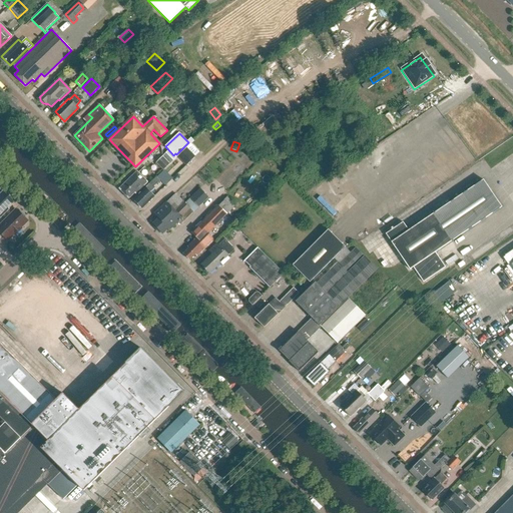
[(177,155),(178,156),(186,164),(194,156),(185,147),(177,155)]
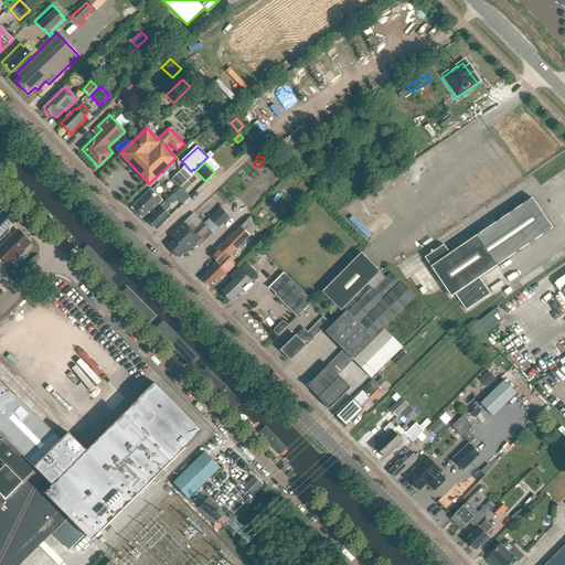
[(180,188),(194,174),(185,166),(172,179),(180,188)]
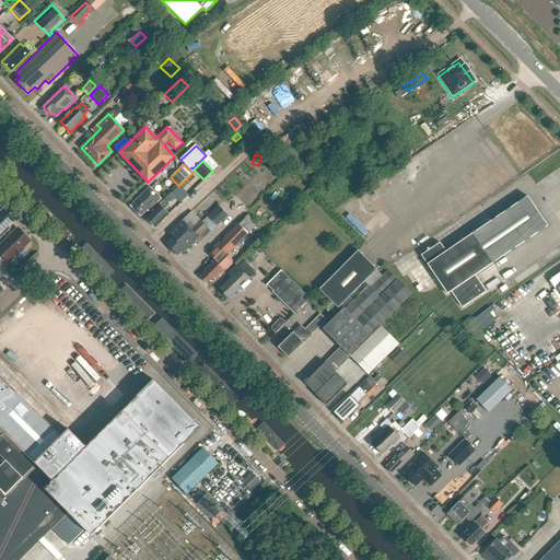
[(149,211),(161,199),(150,187),(130,206),(140,217),(148,210),(149,211)]
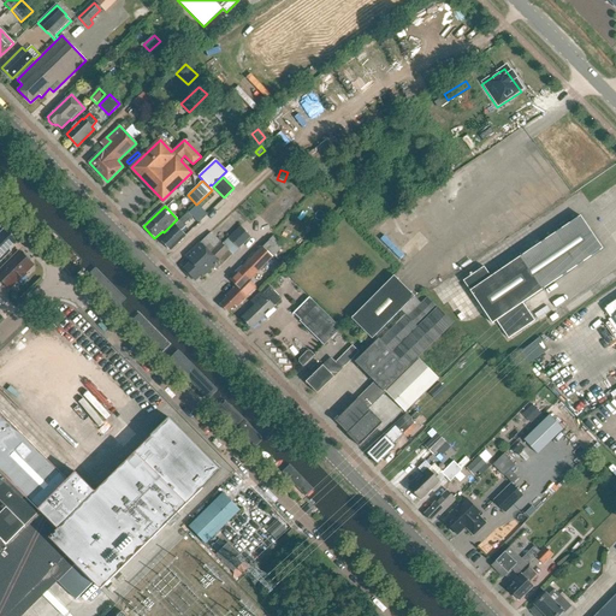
[(184,224),(191,217),(188,213),(160,240),(171,250),(181,241),(183,241),(183,238),(185,236),(181,231),(187,225),(184,224)]
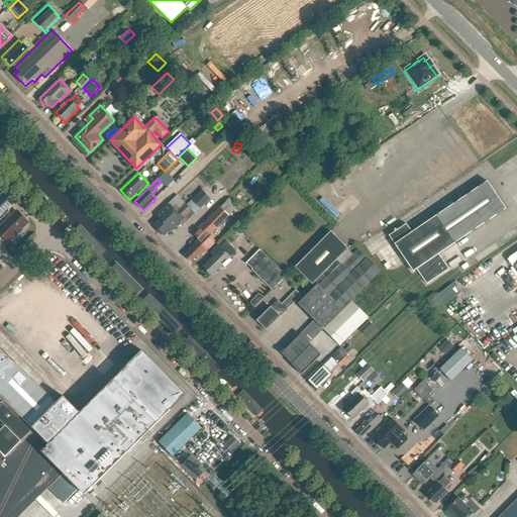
[(416,270),(438,254),(506,209),(487,182),(412,232),(406,224),(389,236),(391,239),(407,264),(413,272),(416,270)]
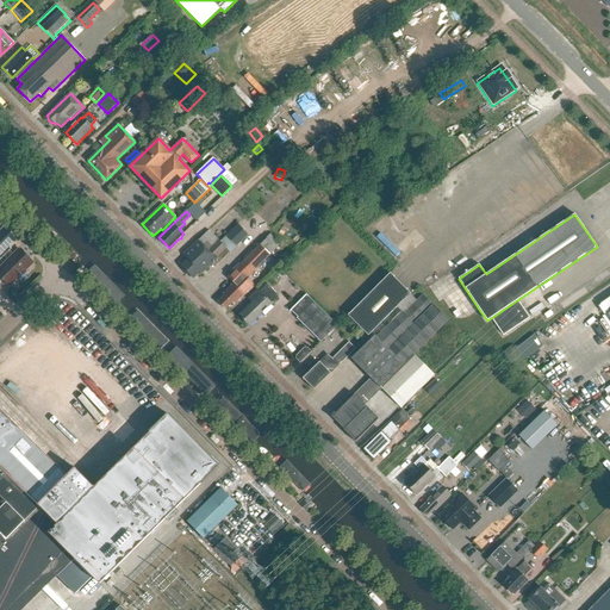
[(225,236),(236,247),(248,235),(238,224),(225,236)]
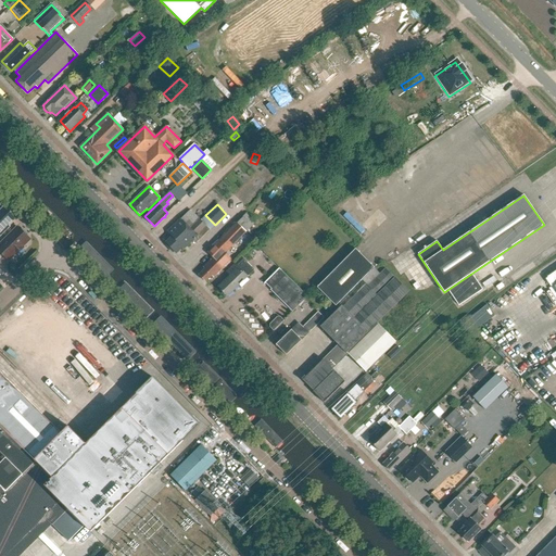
[(0,236),(10,227),(8,226),(14,219),(3,209),(0,211),(0,236)]
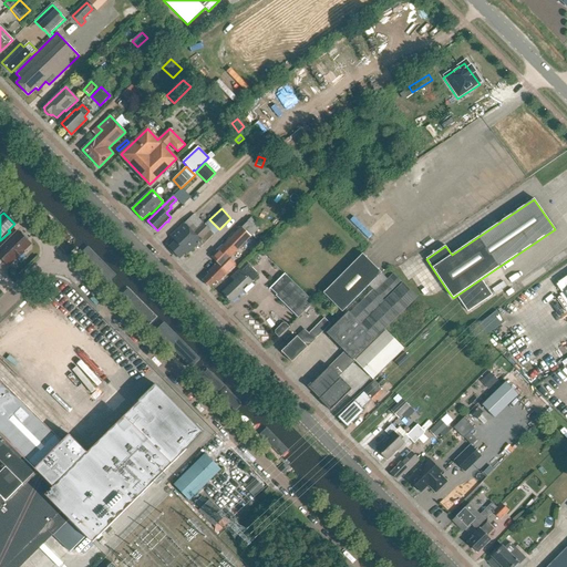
[(214,235),(194,214),(184,223),(204,244),(214,235)]
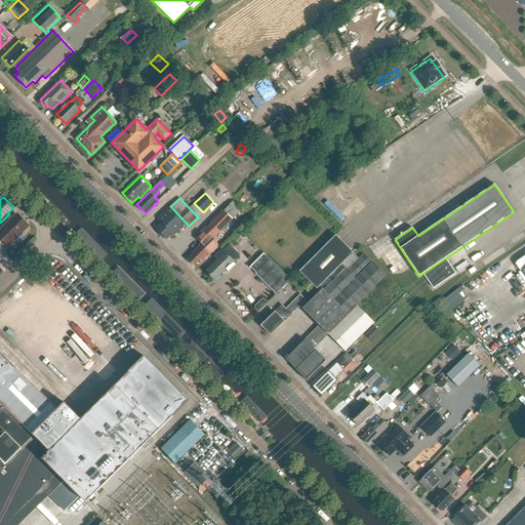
[(212,240),(241,211),(232,202),(196,238),(202,243),(200,245),(199,244),(193,250),(195,252),(188,259),(190,261),(189,264),(191,266),(193,265),(195,267),(200,260),(201,263),(209,254),(218,245),(212,240)]
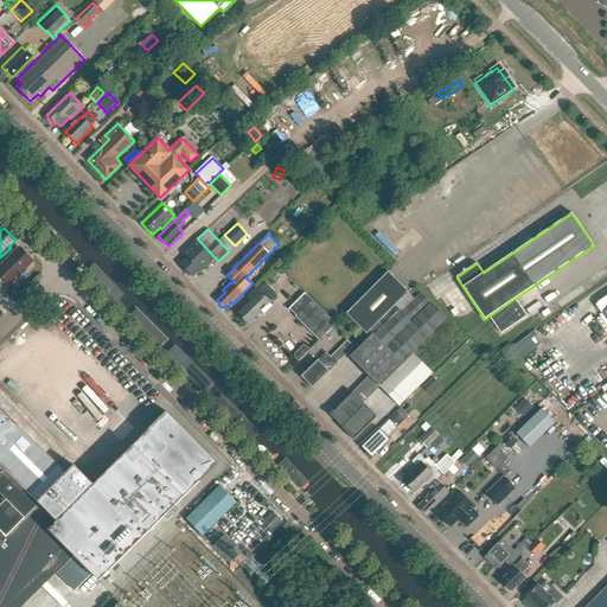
[(218,261),(197,238),(183,251),(187,257),(180,264),(192,276),(199,269),(200,272),(210,263),(213,266),(218,261)]
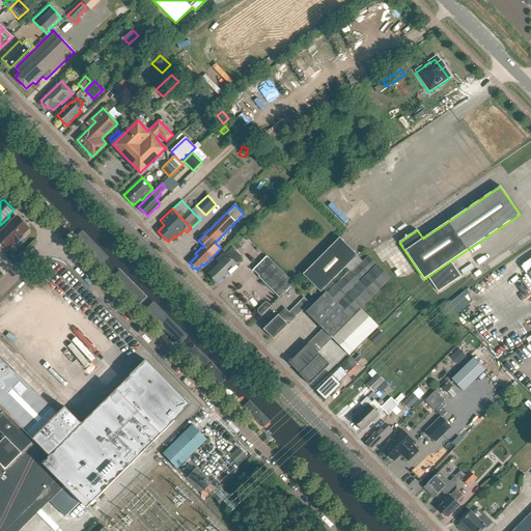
[(9,223),(0,232),(0,242),(7,249),(14,243),(15,245),(23,236),(20,234),(27,227),(19,218),(11,225),(9,223)]
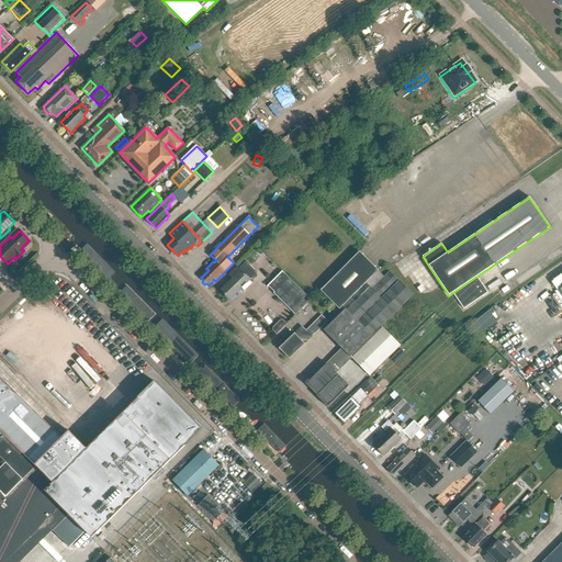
[(115,274),(87,246),(79,254),(108,281),(115,274)]
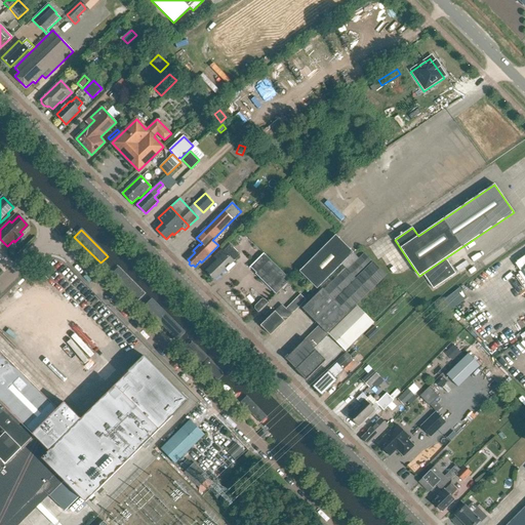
[(317,289),(354,252),(335,235),(299,272),(317,289)]
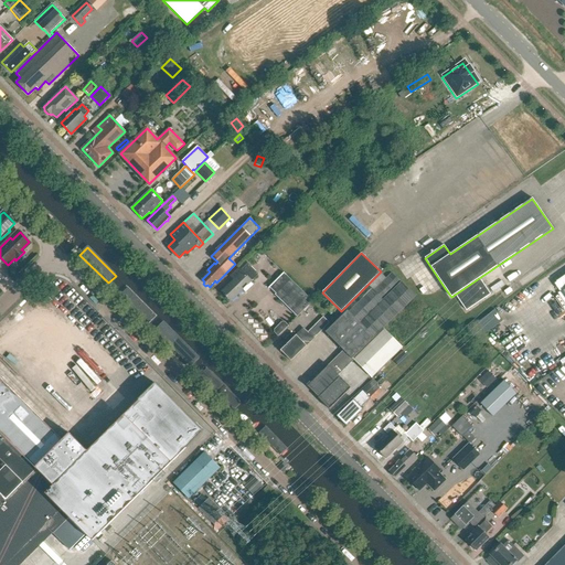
[(231,301),(258,275),(246,262),(231,277),(234,280),(222,292),(231,301)]
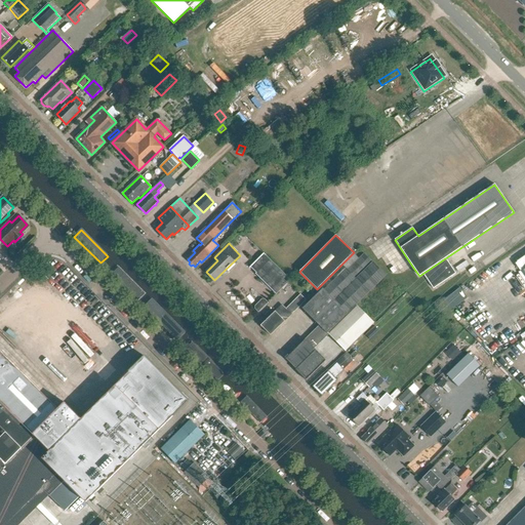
[(389,275),(413,268),(397,243),(364,253),(348,271),(346,269),(324,290),(323,289),(303,309),(319,326),(306,338),(315,349),(329,334),(328,332),(357,305),(386,276),(389,275)]
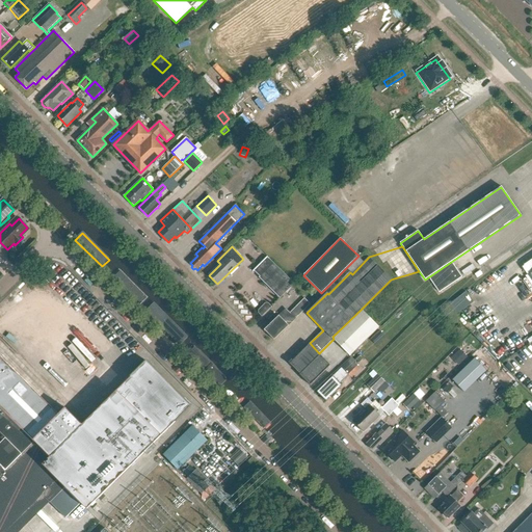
[(295,284),(267,257),(253,271),(281,298),(295,284)]
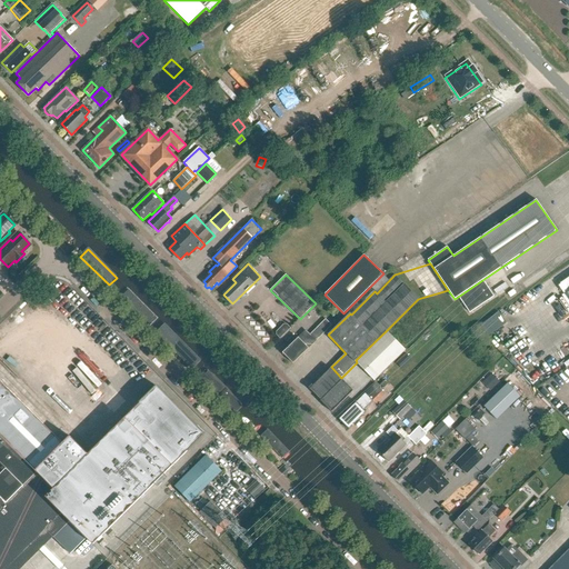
[(482,280),(458,297),(469,313),(493,297),(482,280)]
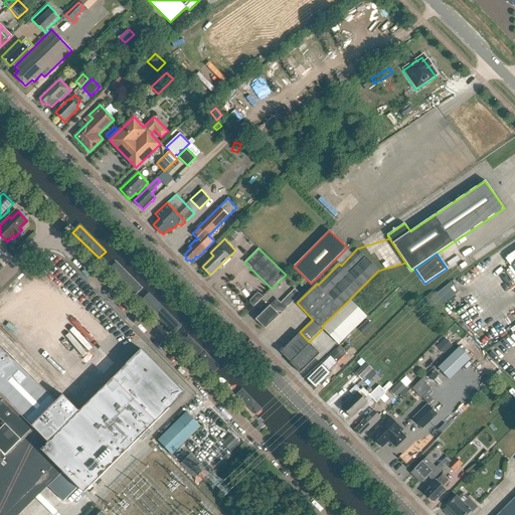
[(142,289),(117,264),(110,271),(136,295),(142,289)]
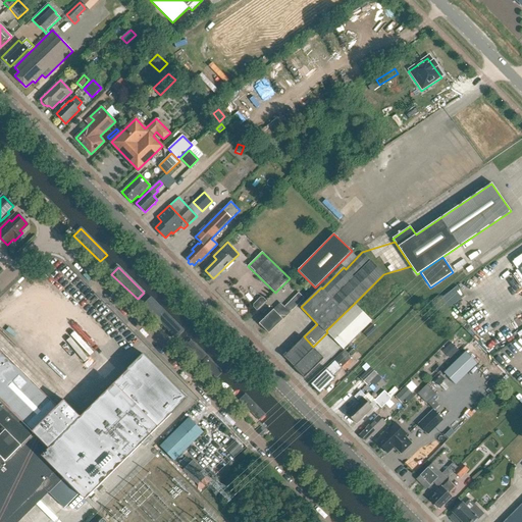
[(456,288),(436,299),(442,309),(462,298),(456,288)]
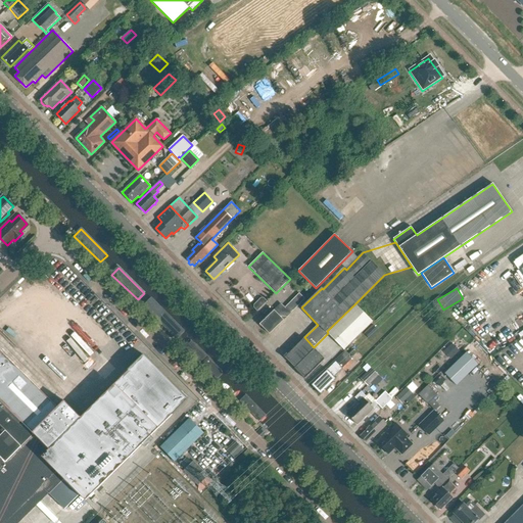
[(281,303),(259,324),(270,334),(305,299),(299,293),(285,307),(281,303)]
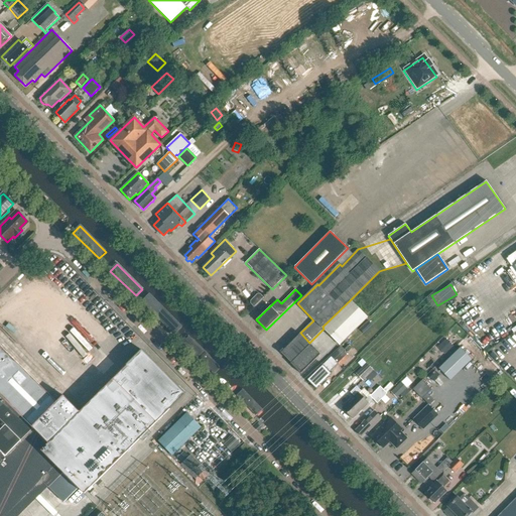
[(254,307),(263,297),(260,294),(257,294),(251,301),(251,304),(254,307)]
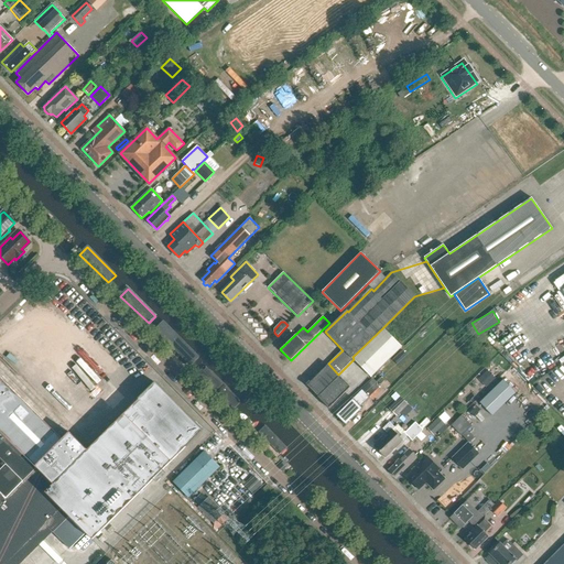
[(353,357),(354,359),(371,377),(402,347),(383,327),(353,357)]
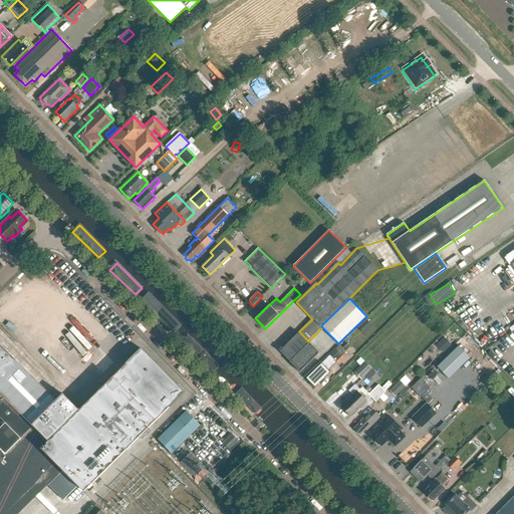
[(319,353),(308,341),(299,331),(279,351),(299,372),(319,353)]
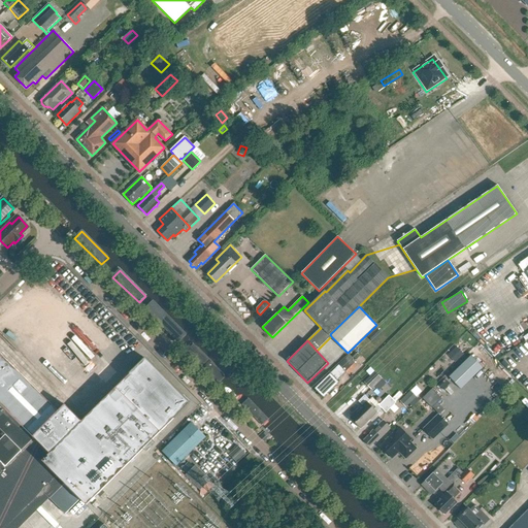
[(456,347),(450,353),(457,360),(463,355),(456,347)]
